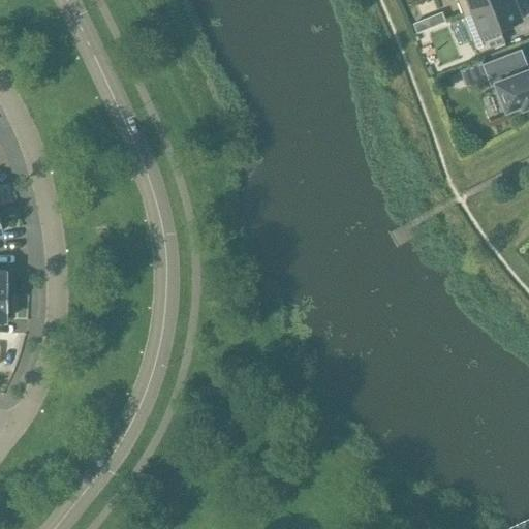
[(457,0),(463,16),(501,0),(457,0)]
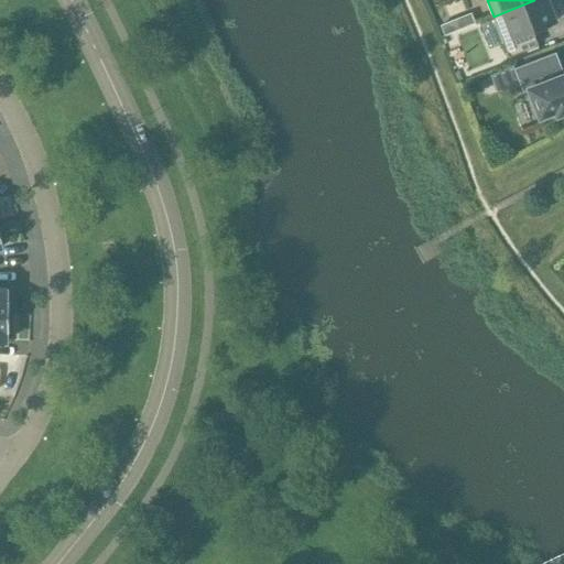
[(556,21),(548,0),(534,0),(494,17),(509,56),(539,45),(533,31),(556,21)]
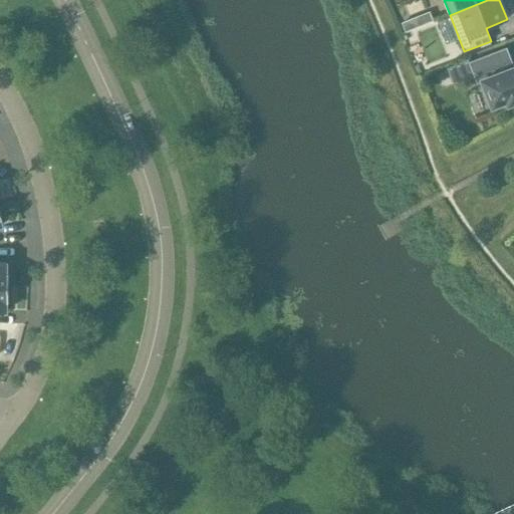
[(414,18),(403,22),(406,31),(417,27),(414,18)]
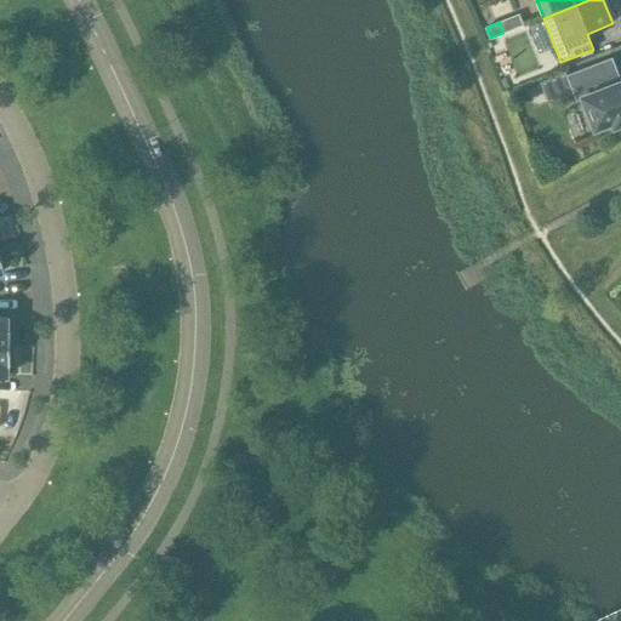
[(620,81),(616,84),(613,74),(617,72),(613,57),(567,75),(577,101),(584,98),(596,129),(613,121),(615,126),(620,123),(620,81)]
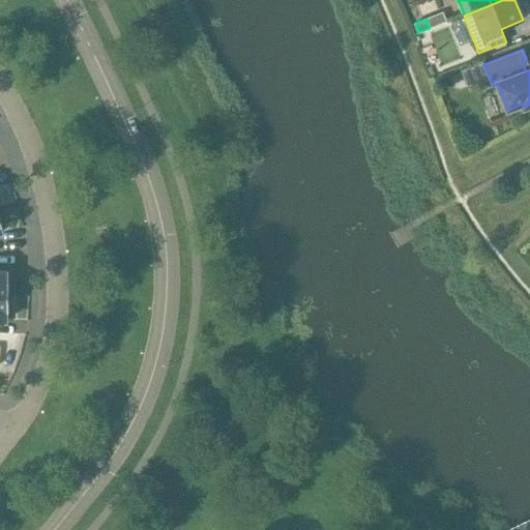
[(0,296),(8,296),(8,283),(8,282),(6,282),(6,271),(0,270),(0,296)]
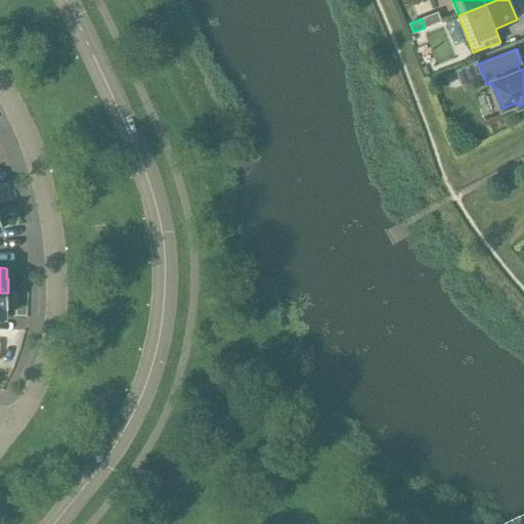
[(8,293),(0,293),(0,317),(6,318),(6,308),(8,308),(8,293)]
